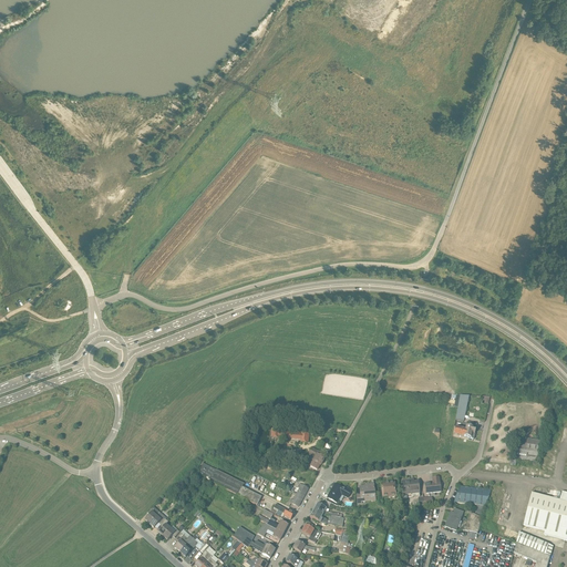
[(468,398),(461,397),(460,400),(459,408),(455,420),(463,422),(468,398)]
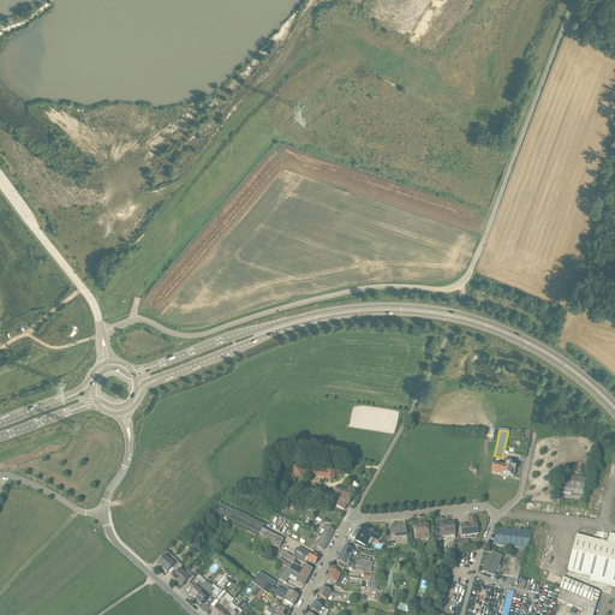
[(513,477),(517,460),(506,458),(506,464),(505,466),(494,464),(493,471),(503,473),(502,475),(507,475),(507,476),(513,477)]
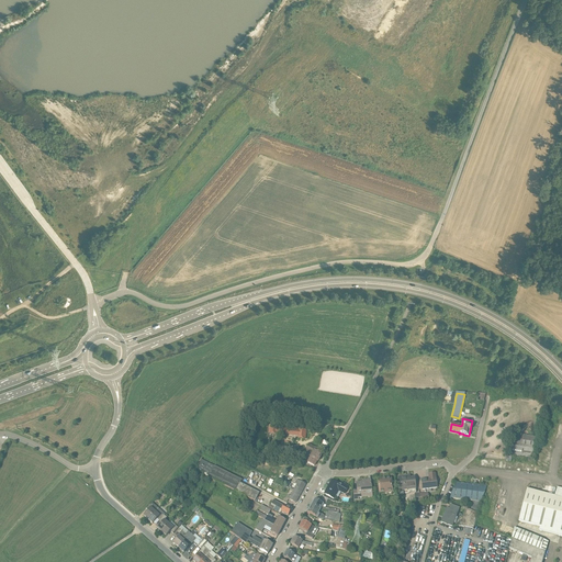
[(514,440),(510,457),(512,457),(534,460),(537,444),(514,440)]
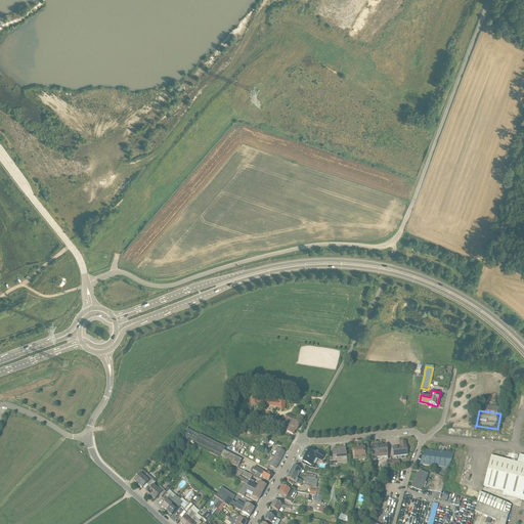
[(289,415),(286,420),(292,424),(290,427),(297,431),(300,425),(296,423),(298,420),(297,420),(297,419),(294,418),(289,415)]
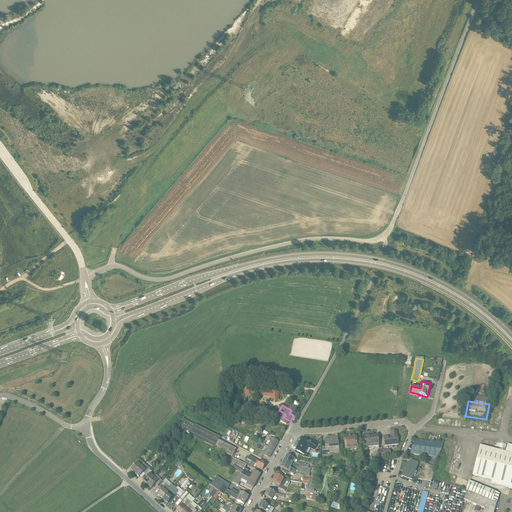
[(183,419),(182,428),(197,439),(232,457),(236,450),(219,441),(220,438),(183,419)]
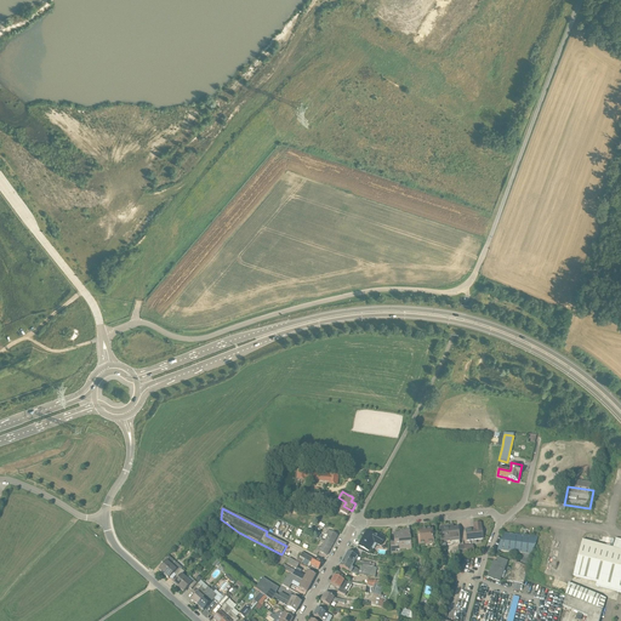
[(466,530),(467,541),(483,539),(482,529),(480,523),(474,524),(474,529),(466,530)]
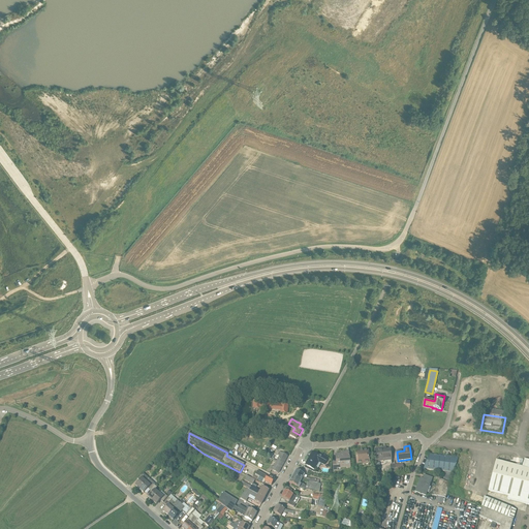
[(379,452),(379,449),(375,449),(376,462),(385,461),(386,464),(392,464),(391,450),(379,452)]
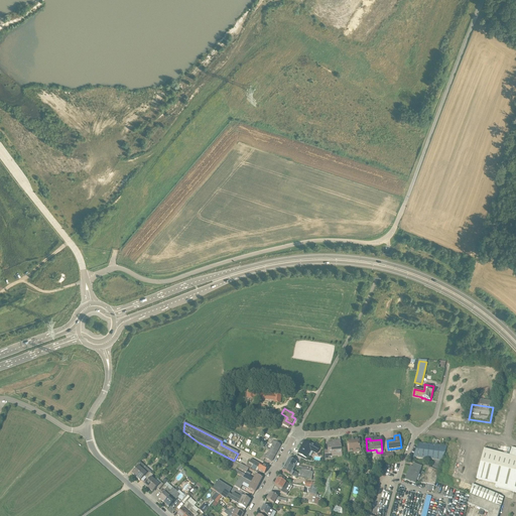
[(359,441),(359,439),(353,439),(353,441),(347,442),(348,453),(363,452),(362,441),(360,442),(360,441),(359,441)]
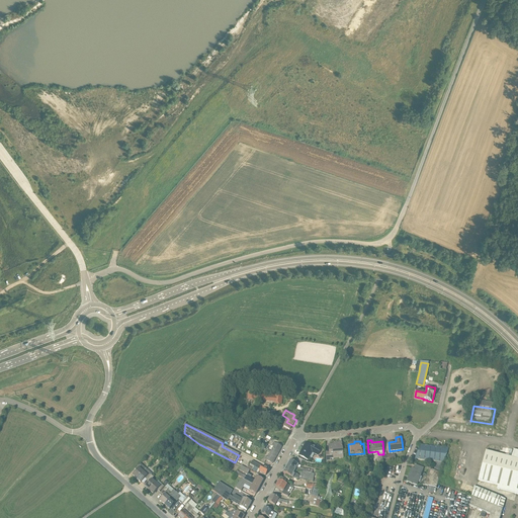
[(274,447),(271,452),(277,455),(281,447),(273,443),(272,446),(274,447)]
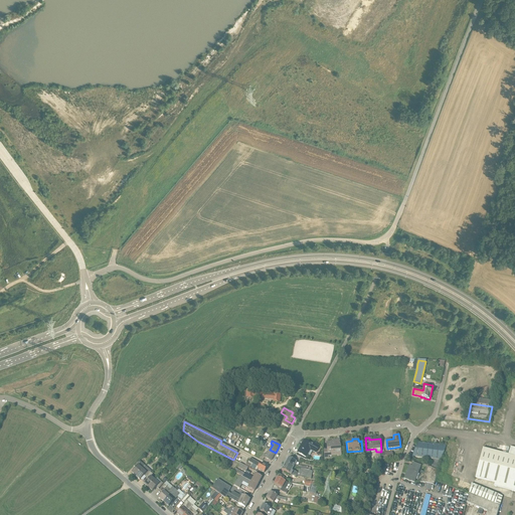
[(312,445),(304,441),(298,453),(307,458),(311,450),(316,453),(319,447),(314,444),(313,445),(312,444),(312,445)]
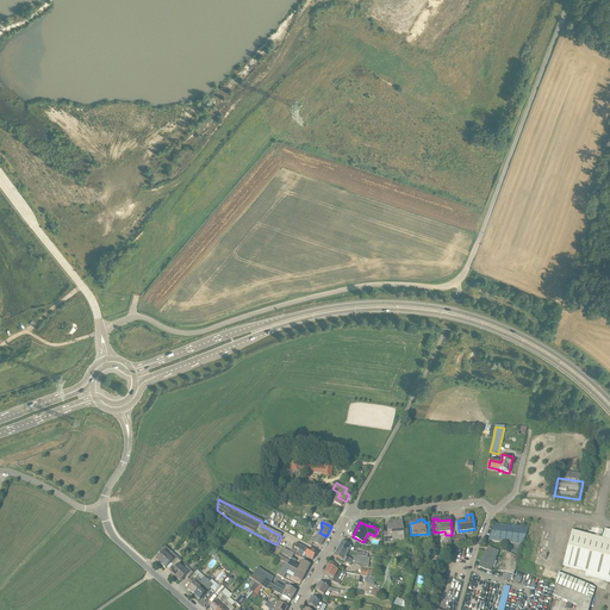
[(385,542),(388,542),(388,541),(404,539),(402,522),(396,522),(396,524),(387,524),(387,534),(384,534),(385,542)]
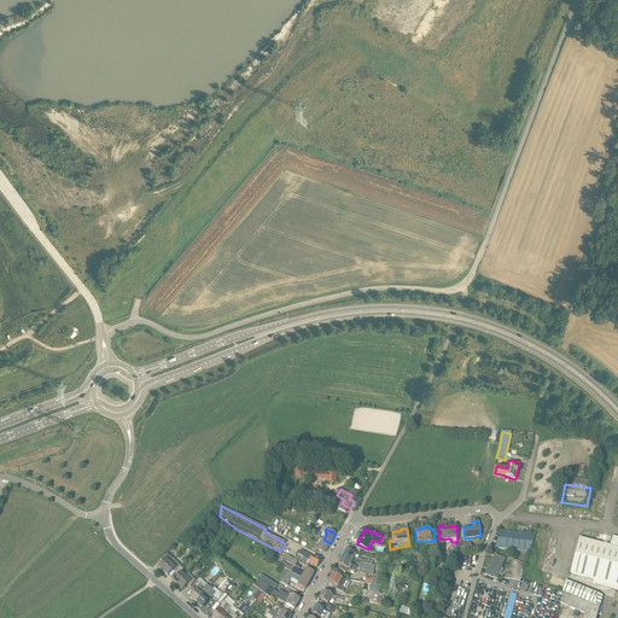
[(506,576),(505,578),(522,583),(526,565),(529,552),(536,535),(502,532),(496,549),(520,551),(517,561),(512,560),(508,577),(506,576)]
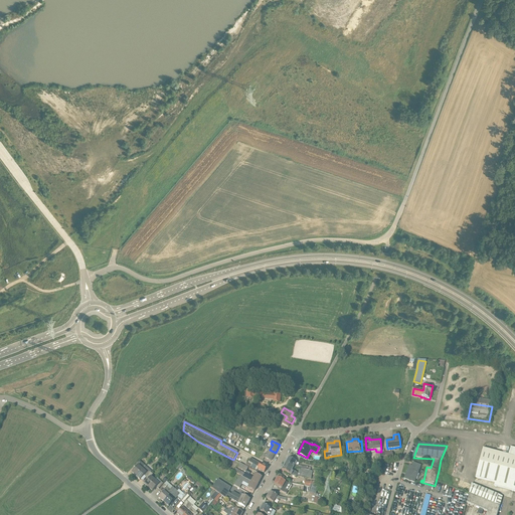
[(514,455),(485,448),(477,477),(496,482),(495,486),(514,491),(514,455)]
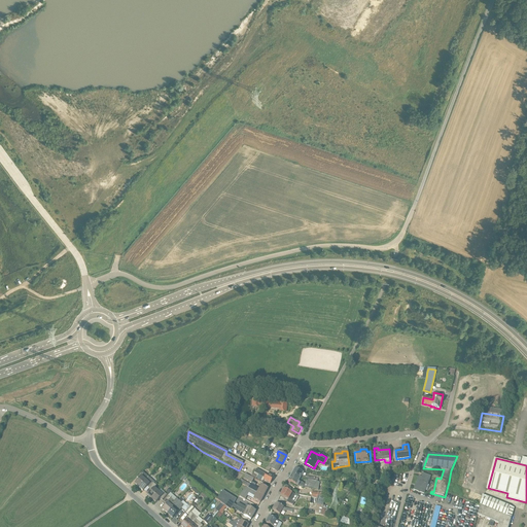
[(282,463),(276,460),(273,465),(271,464),(269,467),(277,471),(282,463)]
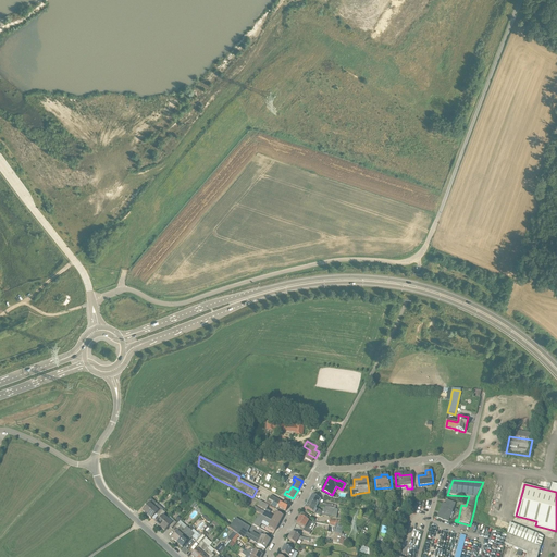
[(425,497),(424,489),(416,490),(417,495),(417,498),(425,497)]
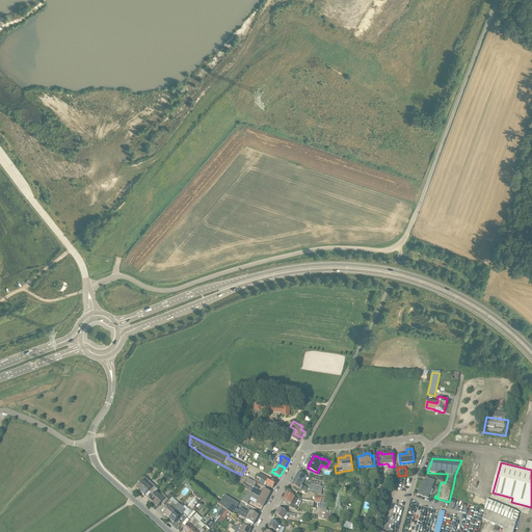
[(273,488),(276,483),(259,474),(257,477),(267,483),(266,484),(273,488)]
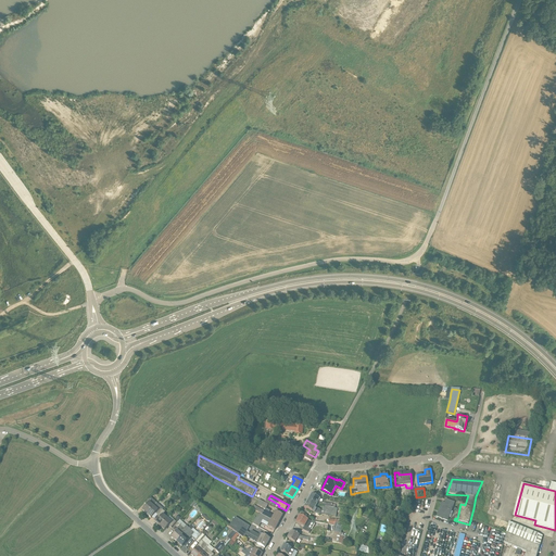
[(312,495),(308,501),(316,505),(324,506),(336,508),(337,504),(332,503),(332,504),(321,503),(323,501),(316,497),(312,495)]
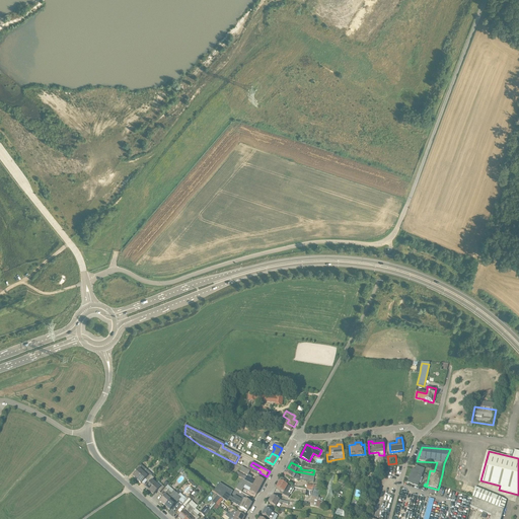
[(137,480),(146,470),(139,465),(135,470),(137,472),(133,476),(137,480)]
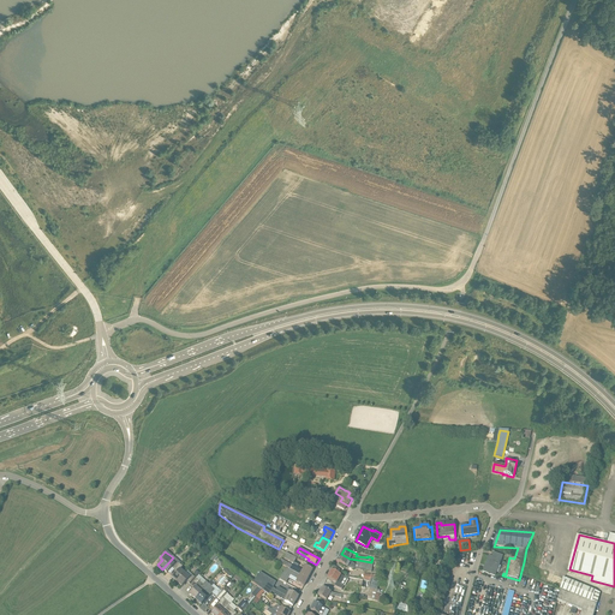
[(293,563),(297,559),(286,553),(284,559),(293,563)]
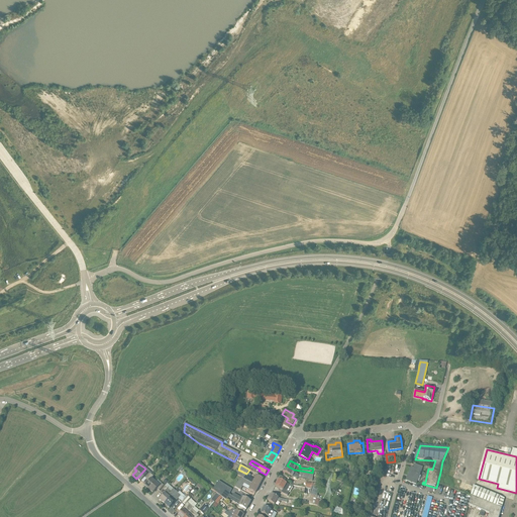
[(417,485),(423,469),(415,464),(414,469),(412,468),(408,478),(407,481),(417,485)]
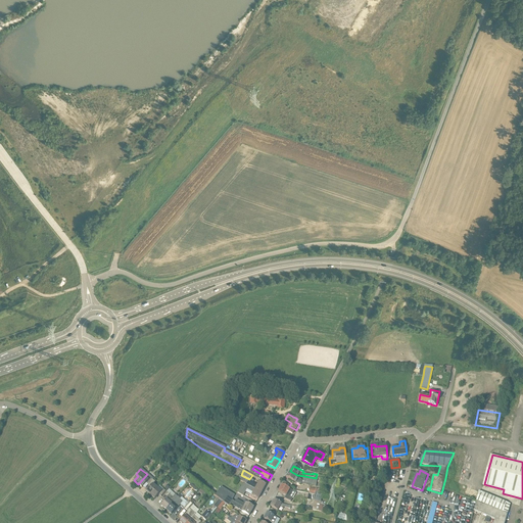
[(297,475),(290,471),(286,478),(295,483),(316,486),(318,478),(316,478),(304,476),(302,481),(300,480),(300,481),(297,479),(296,478),(297,475)]
